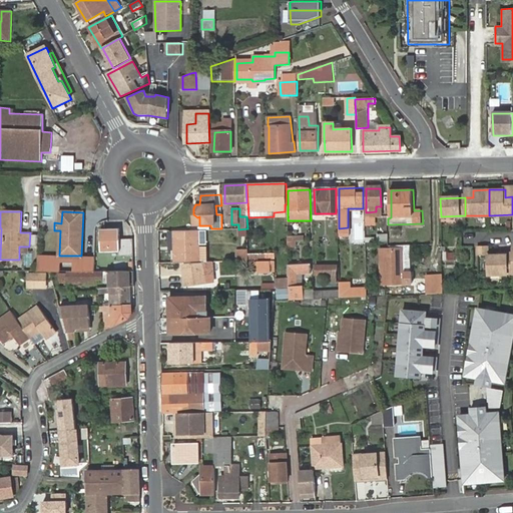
[(119,227),(100,228),(101,250),(120,249),(120,255),(133,255),(133,238),(119,238),(119,227)]
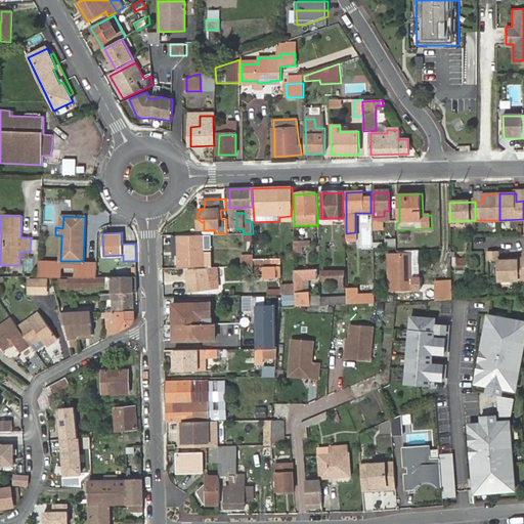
[(179,236),(179,269),(203,268),(203,235),(179,236)]
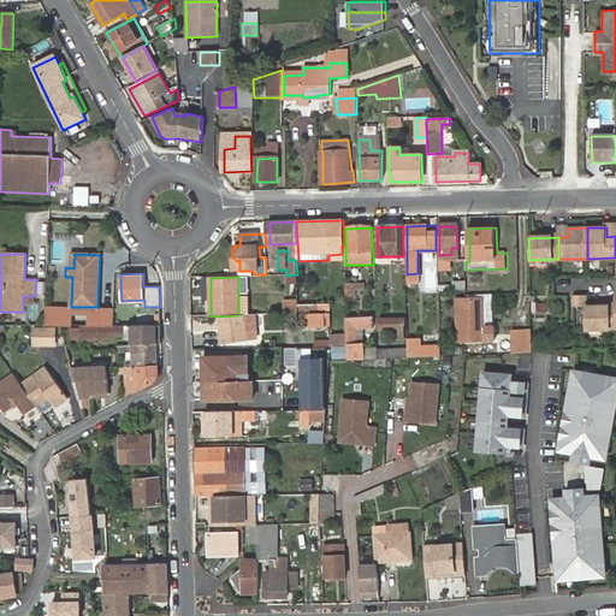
[(355,289),(363,289),(362,280),(343,283),(344,296),(355,295),(355,289)]
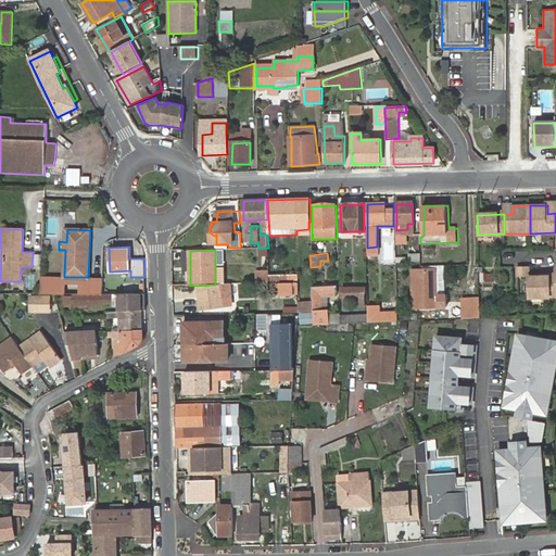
[(395,264),(384,263),(383,277),(394,277),(395,264)]
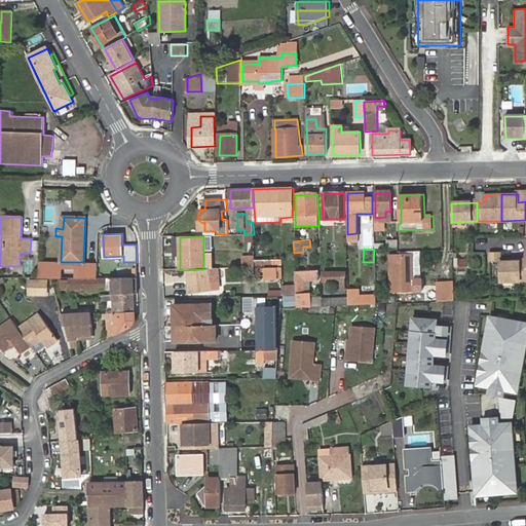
[(241,256),(242,268),(255,267),(255,261),(255,256),(241,256)]
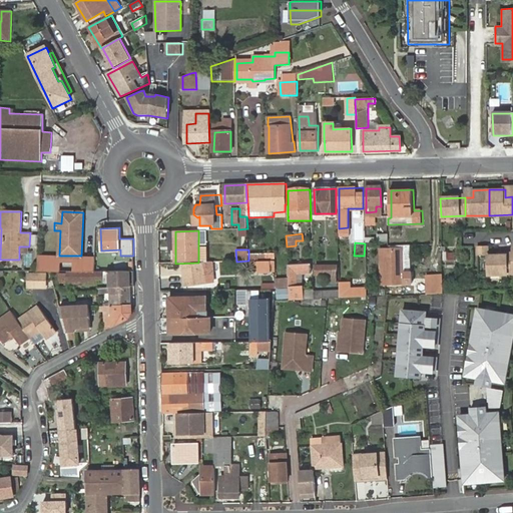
[(404,249),(382,250),(383,285),(413,284),(413,274),(405,274),(404,249)]
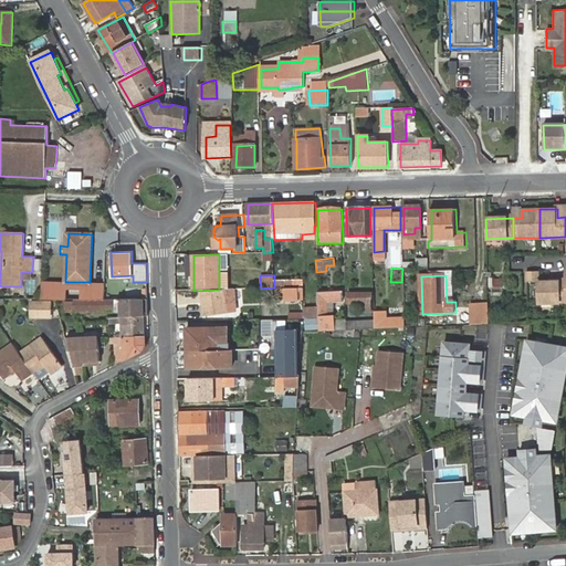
[(456,302),(454,275),(446,275),(447,302),(456,302)]
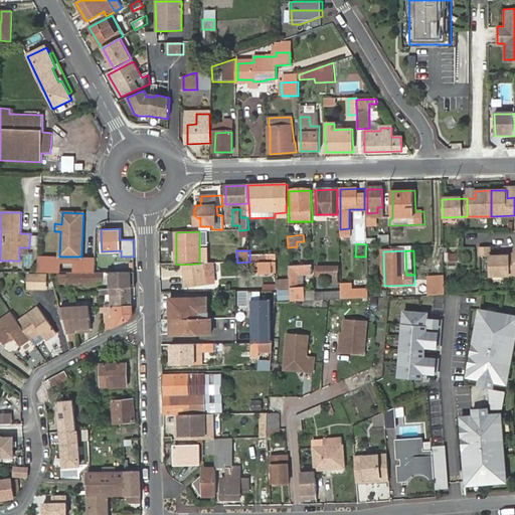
[(448,263),(456,262),(455,252),(447,253),(448,263)]
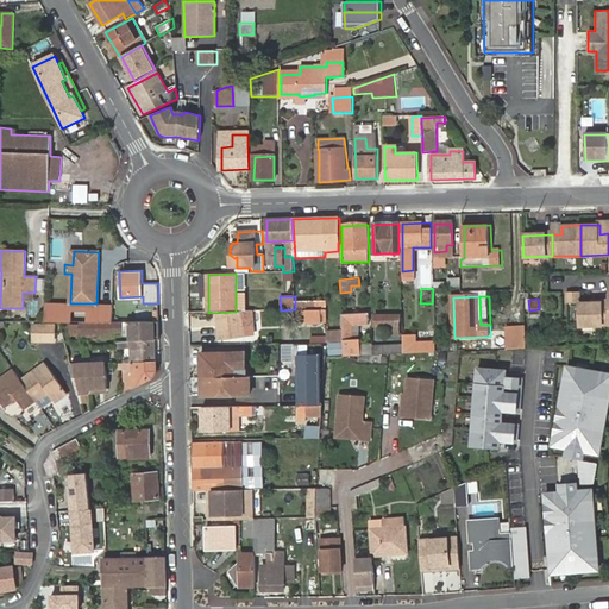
[(96,303),(70,303),(45,302),(44,321),(71,322),(71,311),(87,311),(87,321),(113,321),(113,303),(96,303)]
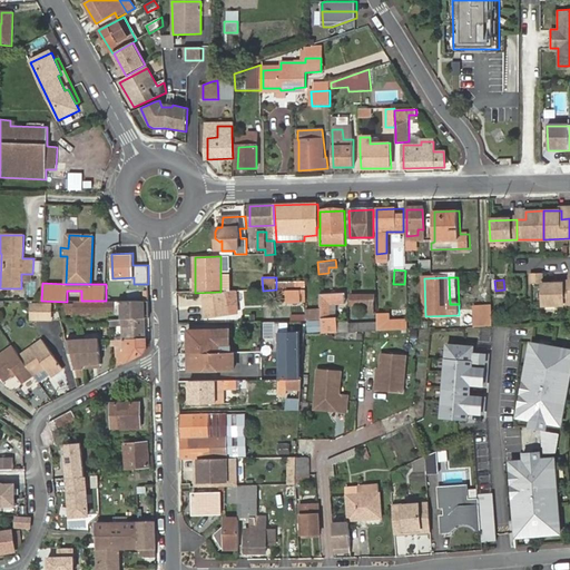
[(543,305),(569,304),(569,283),(542,284),(543,305)]
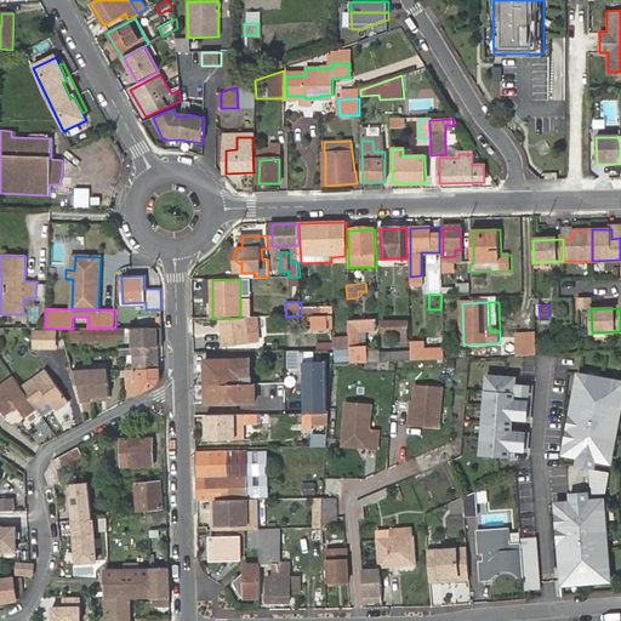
[(320,330),(334,330),(332,325),(332,315),(332,314),(319,315),(320,330)]
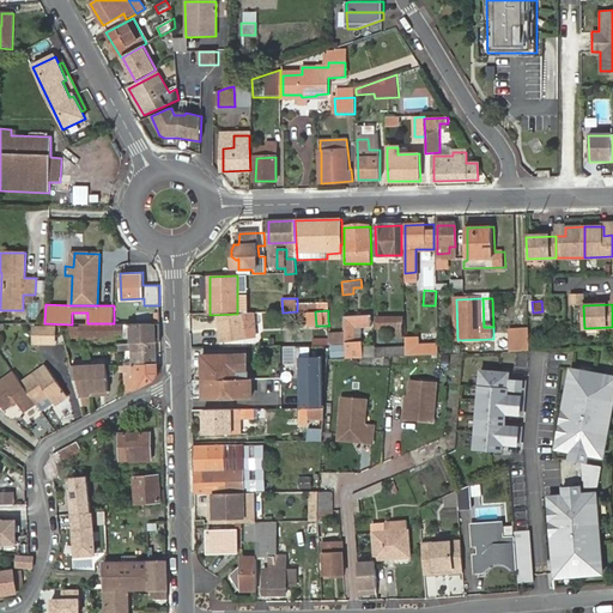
[(219,319),(222,343),(256,338),(254,315),(243,316),(219,319)]
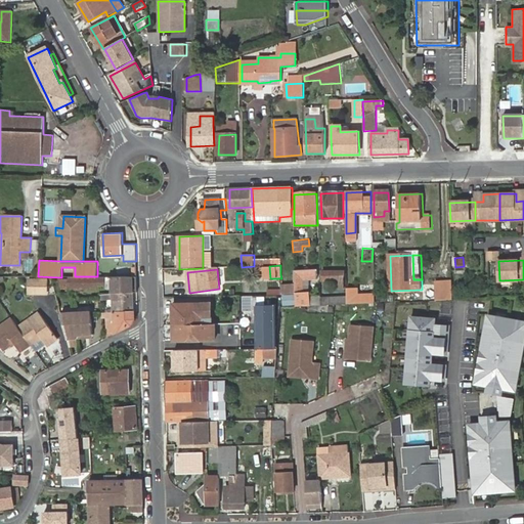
[(295,299),(295,307),(321,306),(320,298),(308,299),(309,280),(317,280),(317,270),(295,270),(295,296),(295,299)]
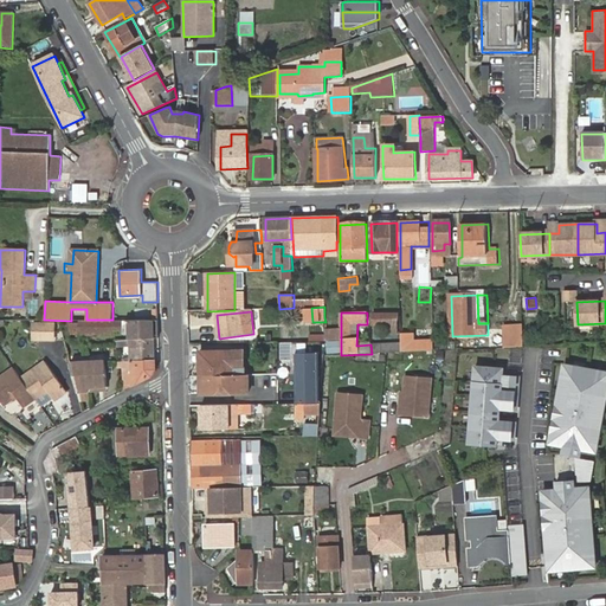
[(398,314),(373,314),(373,326),(386,326),(386,334),(398,334),(398,314)]
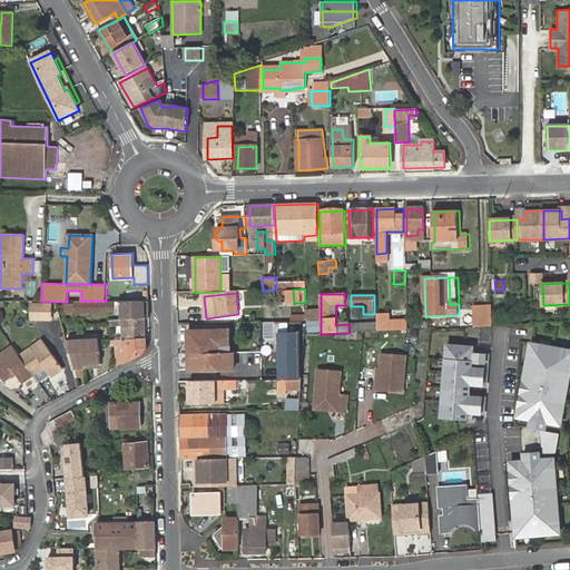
[(65,303),(30,303),(30,320),(40,321),(64,321),(65,318),(75,318),(75,316),(120,314),(121,340),(145,338),(144,318),(147,318),(146,301),(135,301),(117,301),(106,301),(81,301),(76,301),(76,304),(65,304),(65,303)]
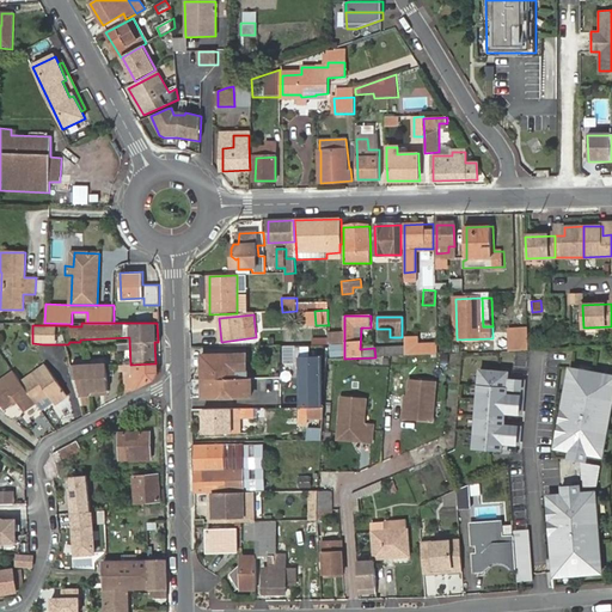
[(527,329),(509,330),(510,352),(528,350),(527,329)]
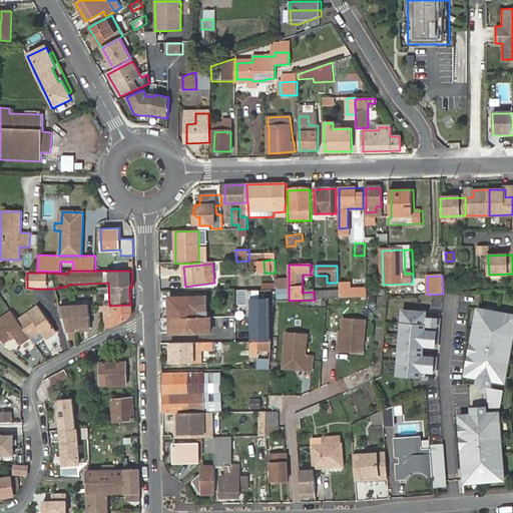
[(351,295),(352,298),(364,298),(363,290),(351,290),(349,283),(340,283),(340,291),(340,295),(351,295)]
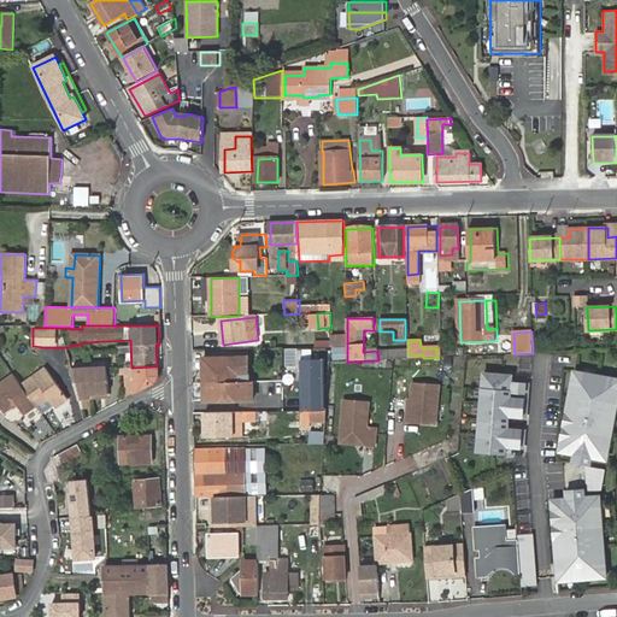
[(377,351),(378,360),(409,359),(409,354),(409,350),(377,351)]
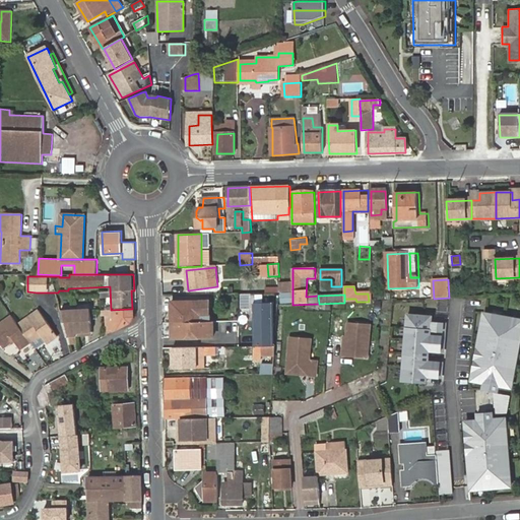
[(448,301),(439,301),(437,318),(447,318),(448,301)]
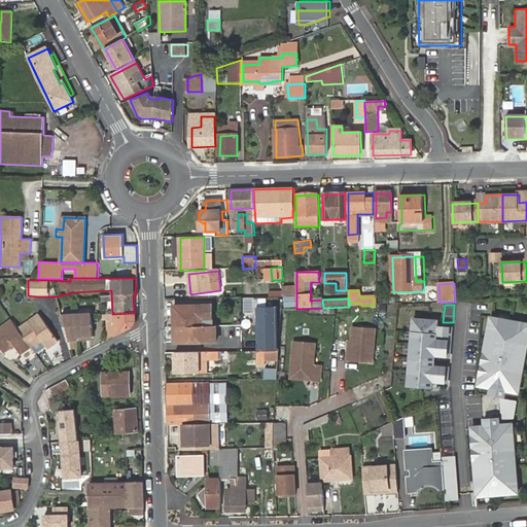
[(257,326),(276,325),(276,306),(257,307),(257,326)]
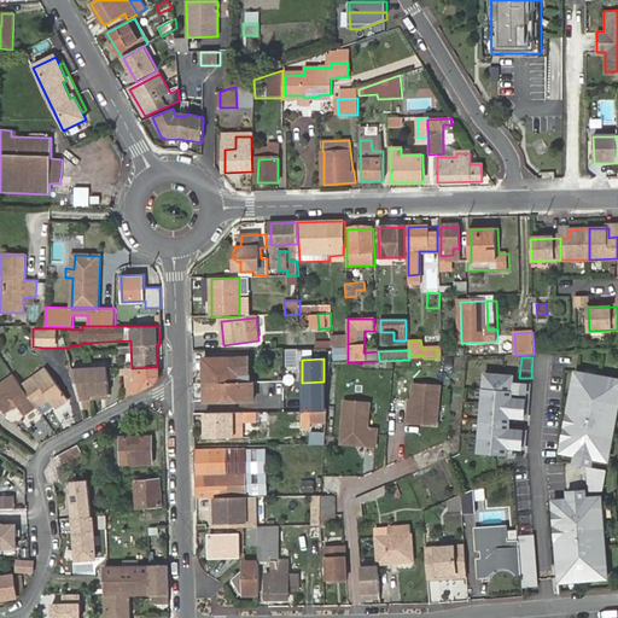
[(205,360),(205,384),(239,383),(239,372),(249,371),(249,360),(205,360)]
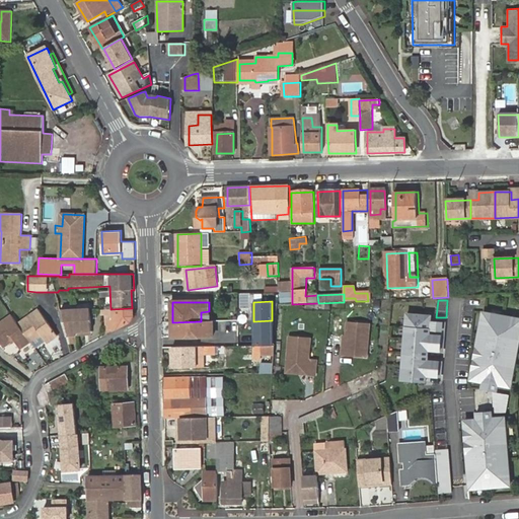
[(105,336),(131,322),(133,316),(133,308),(132,308),(110,309),(104,309),(105,336)]
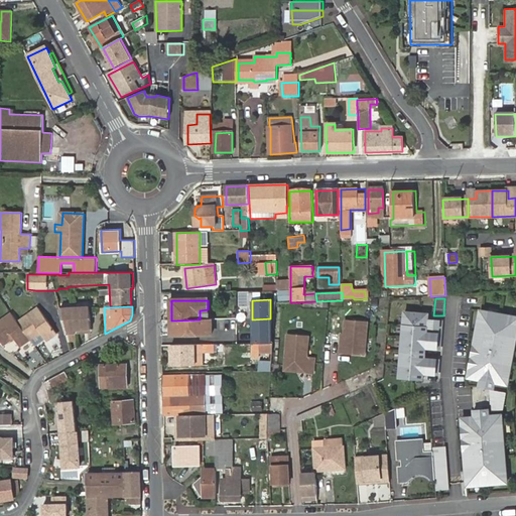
[(91,307),(58,308),(68,338),(76,338),(76,334),(85,334),(85,330),(92,330),(91,307)]
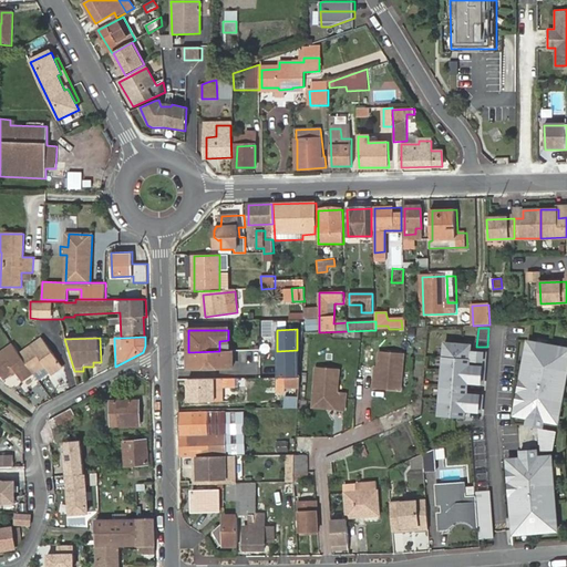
[(20,354),(33,373),(44,366),(51,377),(62,369),(41,339),(20,354)]
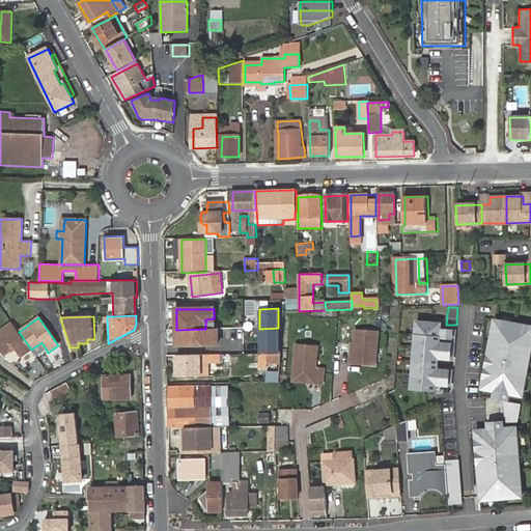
[(205,329),(214,329),(214,318),(205,319),(205,329)]
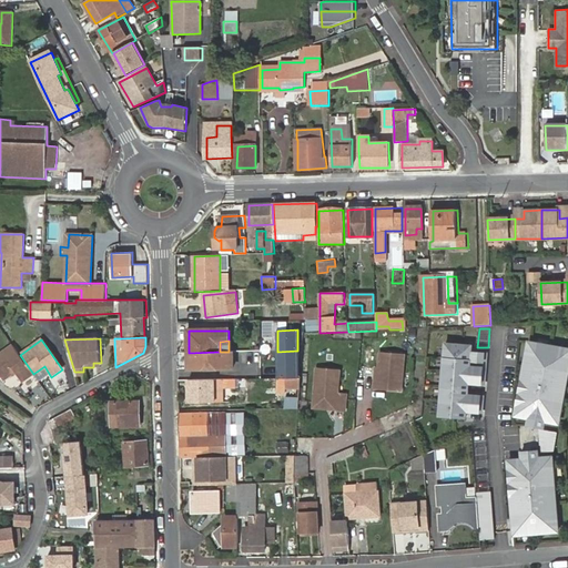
[(518,405),(516,415),(529,417),(527,425),(544,428),(546,421),(558,423),(560,413),(558,412),(563,388),(565,388),(567,369),(567,362),(567,357),(567,348),(531,343),(529,355),(527,355),(521,382),(524,382),(519,405),(518,405)]
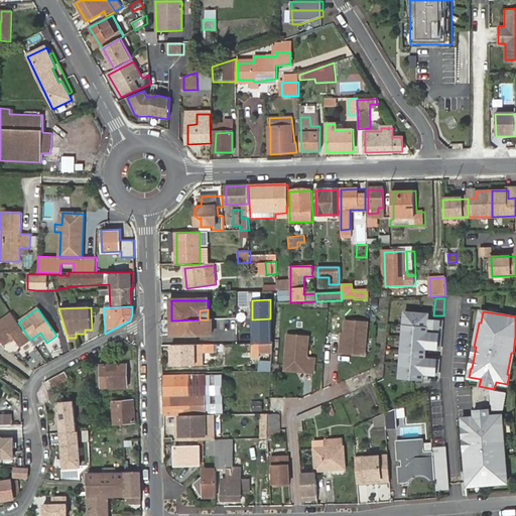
[(428,314),(405,312),(400,378),(423,380),(424,374),(437,375),(438,360),(425,359),(426,348),(439,349),(440,335),(427,334),(427,329),(441,330),(441,321),(428,320),(428,314)]
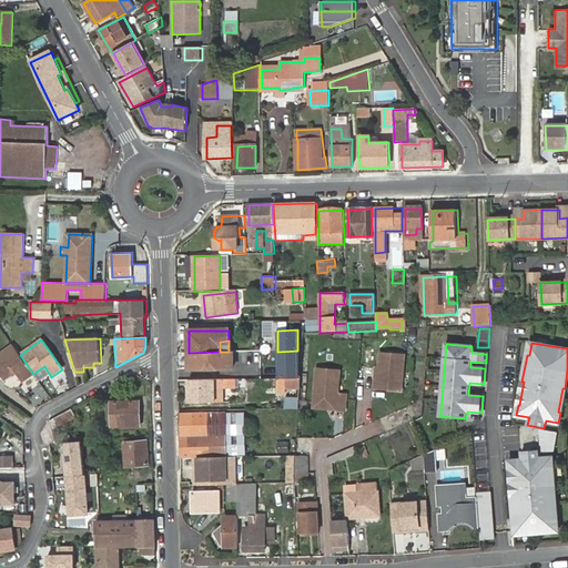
[(22,382),(33,374),(20,355),(13,345),(0,354),(0,375),(4,381),(16,373),(22,382)]
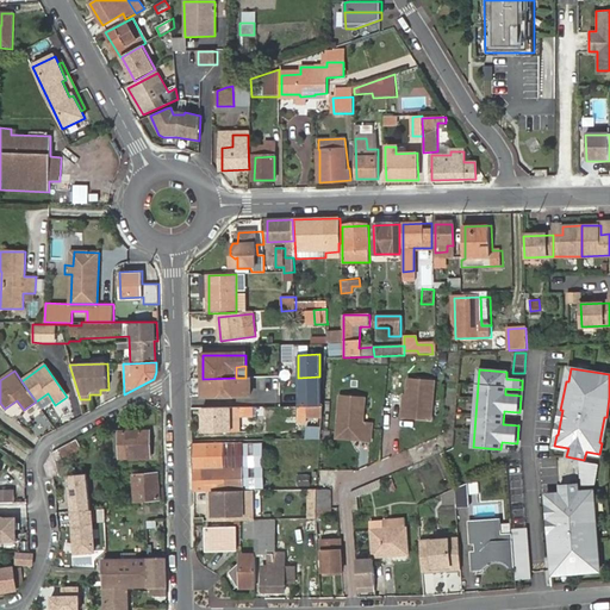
[(299,408),(307,408),(321,408),(319,377),(298,378),(299,408)]
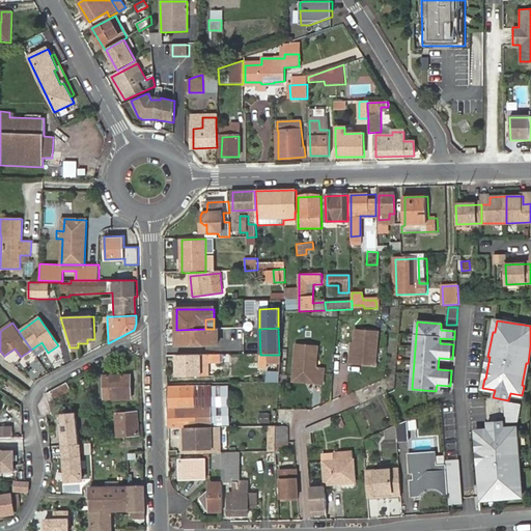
[(205,329),(176,330),(176,345),(218,344),(218,329),(214,329),(205,329)]
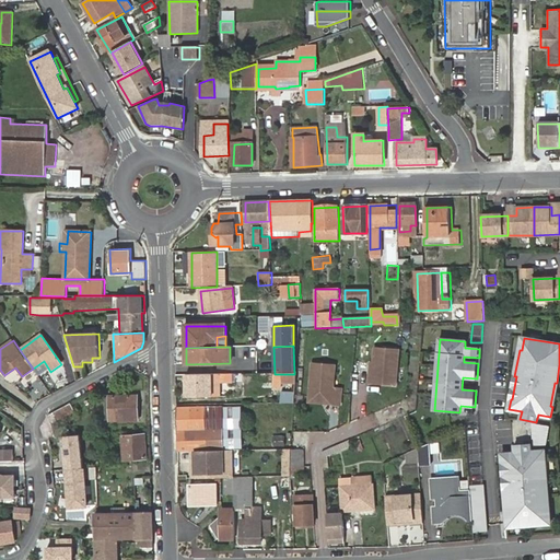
[(395,387),(398,350),(375,349),(373,364),(372,376),(369,376),(368,385),(395,387)]
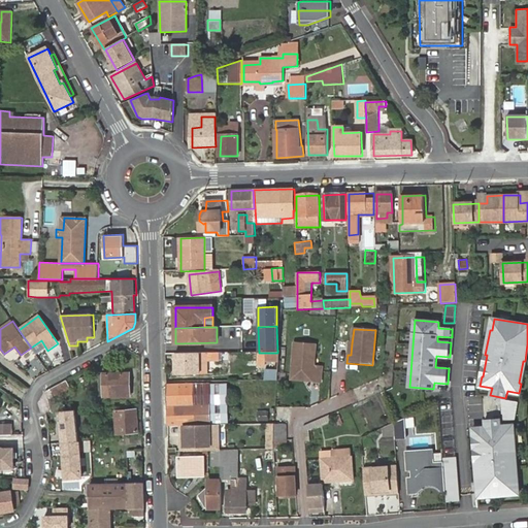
[(295,362),(294,376),(310,378),(310,382),(319,383),(320,367),(314,366),(316,344),(294,342),(293,362),(295,362)]
